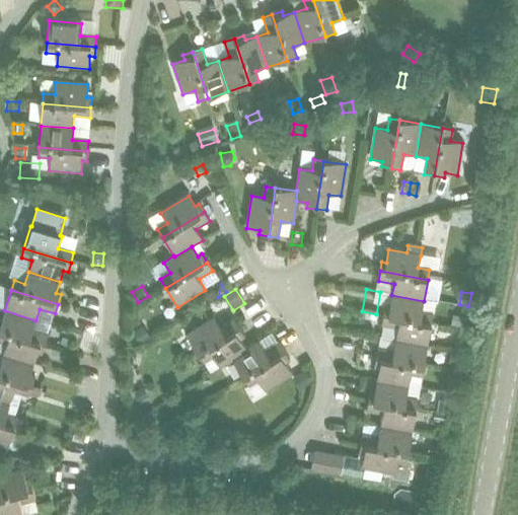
[(385,306),(383,316),(431,324),(433,314),(422,312),(424,301),(391,295),(389,307),(385,306)]
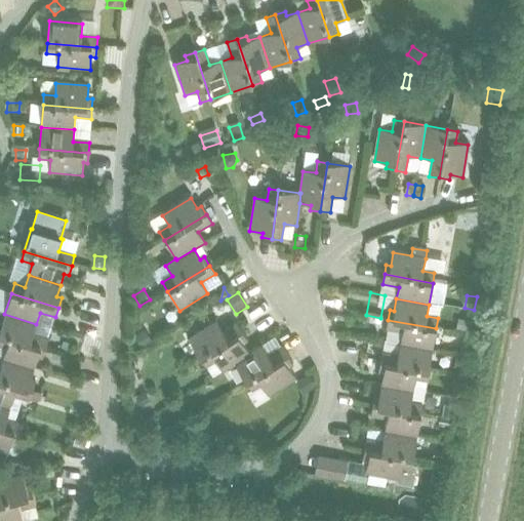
[(0,313),(0,335),(45,350),(48,341),(33,335),(36,324),(4,314),(0,313)]
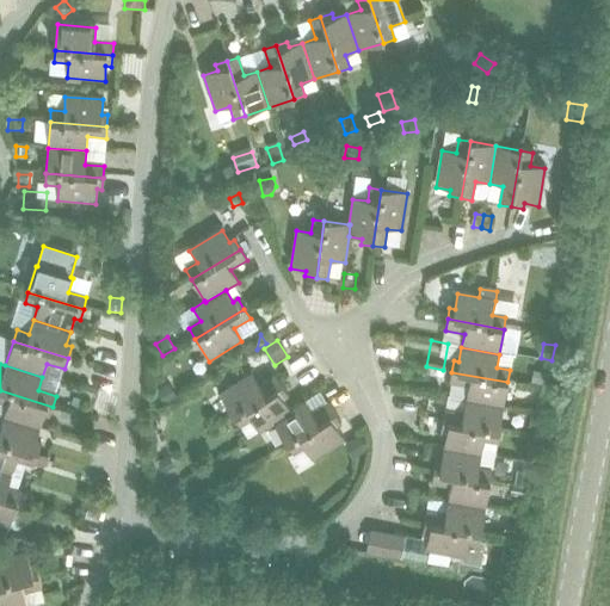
[(507,382),(451,372),(449,384),(468,387),(466,401),(503,408),(507,382)]
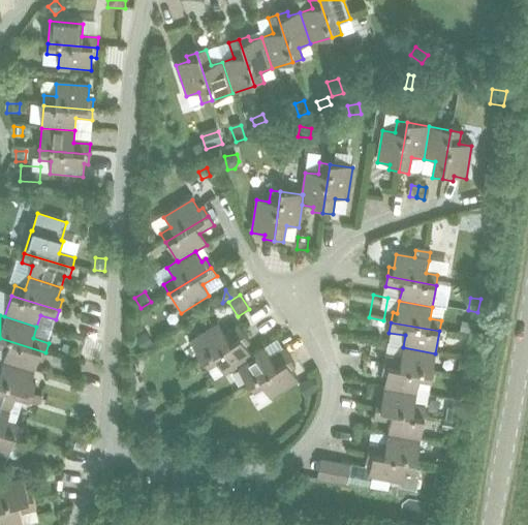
[(464,322),(462,332),(474,334),(475,325),(464,322)]
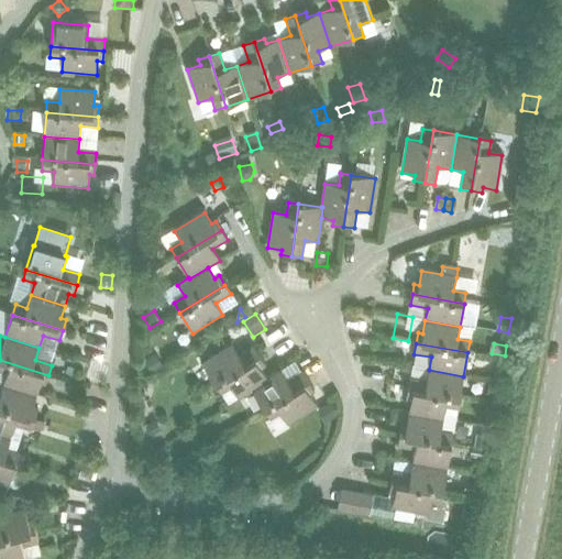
[(215,385),(260,358),(254,349),(239,358),(232,347),(202,365),(215,385)]
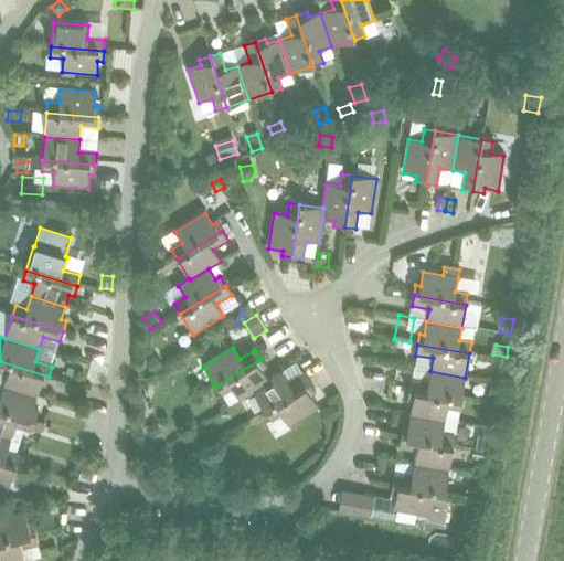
[(157,357),(147,363),(155,376),(165,369),(157,357)]
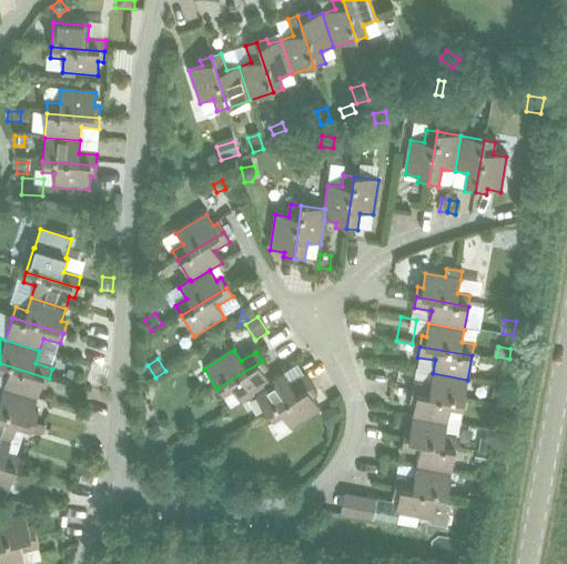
[(262,361),(216,389),(223,399),(233,392),(241,403),(254,395),(253,394),(271,384),(270,383),(263,373),(267,370),(262,361)]
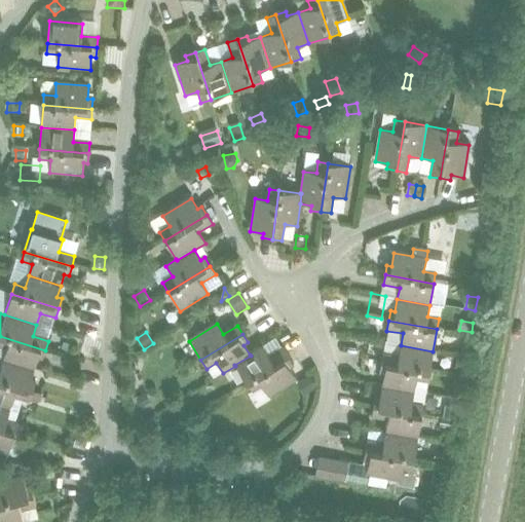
[(45,350),(0,336),(0,347),(6,349),(3,361),(34,370),(38,359),(42,361),(45,350)]
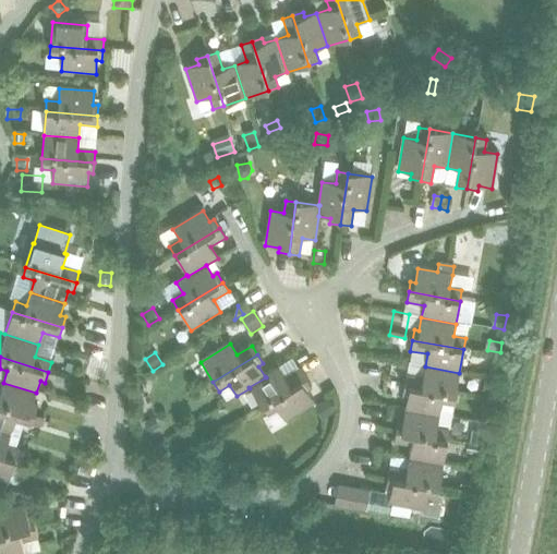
[(459,373),(425,366),(423,378),(406,376),(404,386),(456,396),(459,373)]
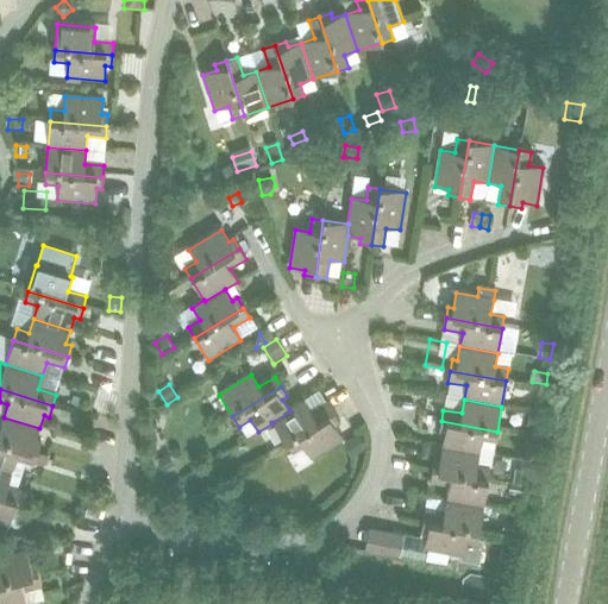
[(304,402),(289,410),(290,411),(271,422),(273,423),(286,445),(334,414),(327,404),(312,414),(304,402)]
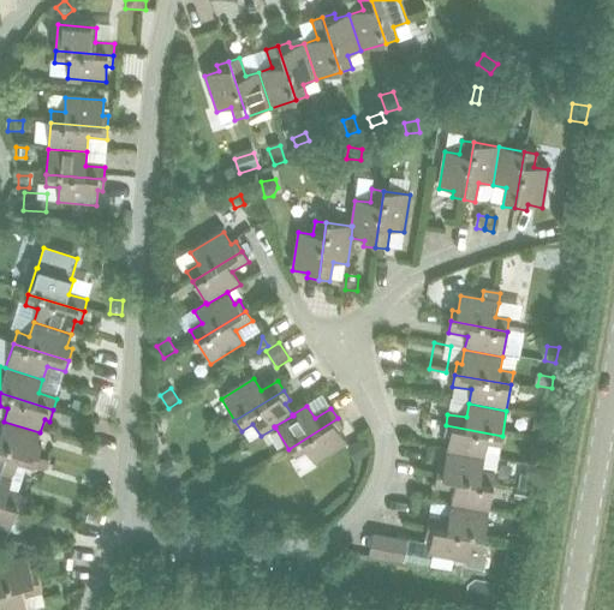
[(344,428),(338,418),(288,449),(294,459),(307,452),(314,465),(346,444),(339,431),(344,428)]
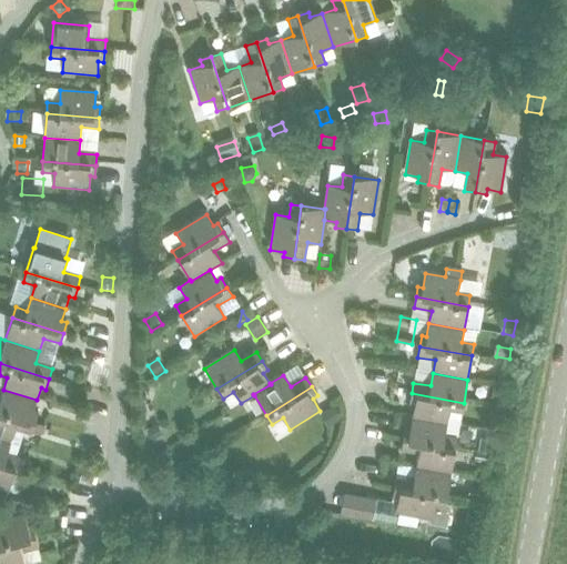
[(0,413),(34,425),(38,414),(33,413),(37,400),(3,390),(0,399),(0,413)]
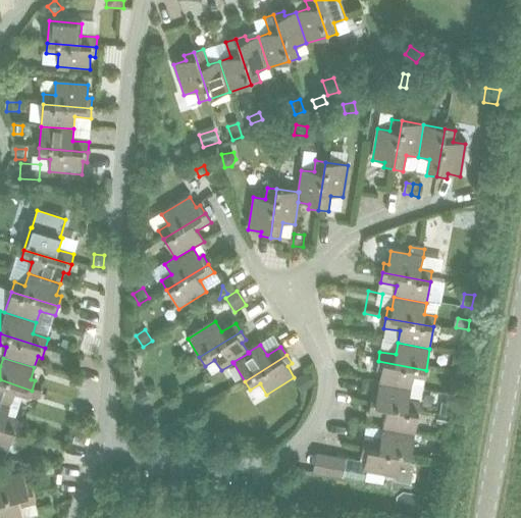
[(454,358),(452,368),(462,370),(464,360),(454,358)]
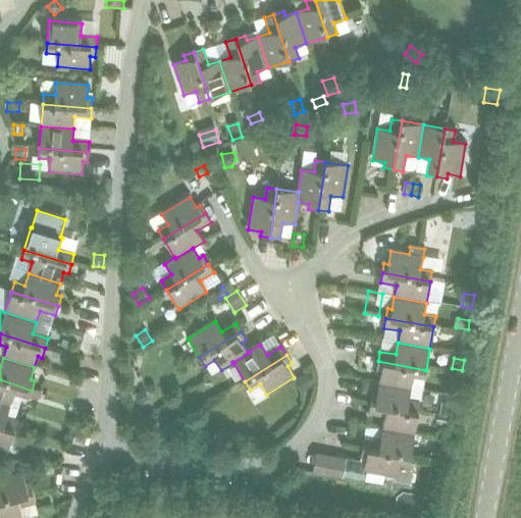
[(426,370),(378,361),(376,371),(381,372),(379,383),(411,390),(413,378),(424,379),(426,370)]
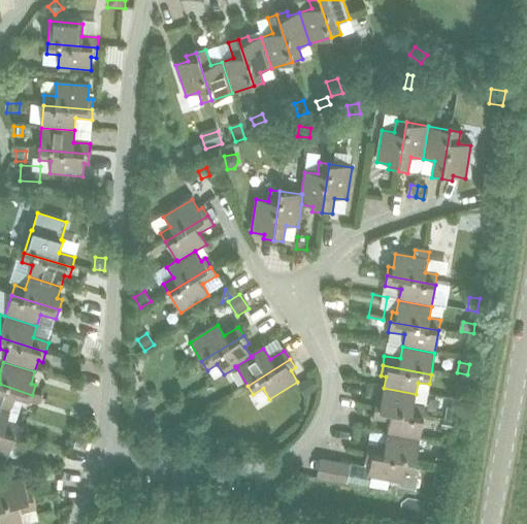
[(311,378),(298,386),(305,398),(319,390),(311,378)]
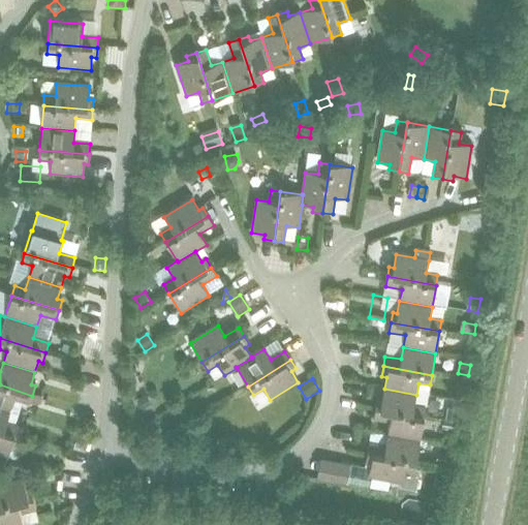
[(459,380),(457,388),(465,390),(467,381),(459,380)]
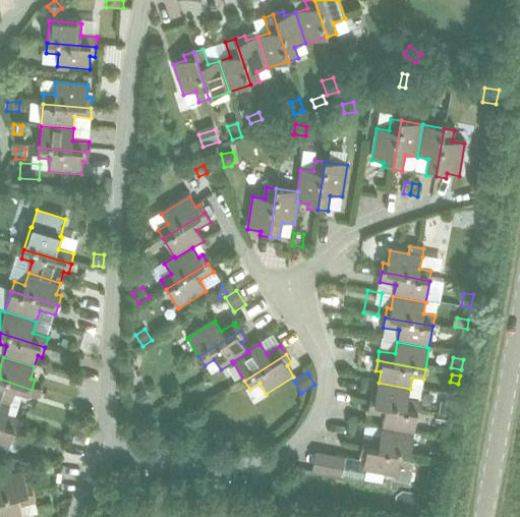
[(32,390),(0,379),(0,402),(10,405),(13,394),(29,399),(39,402),(42,392),(32,390)]
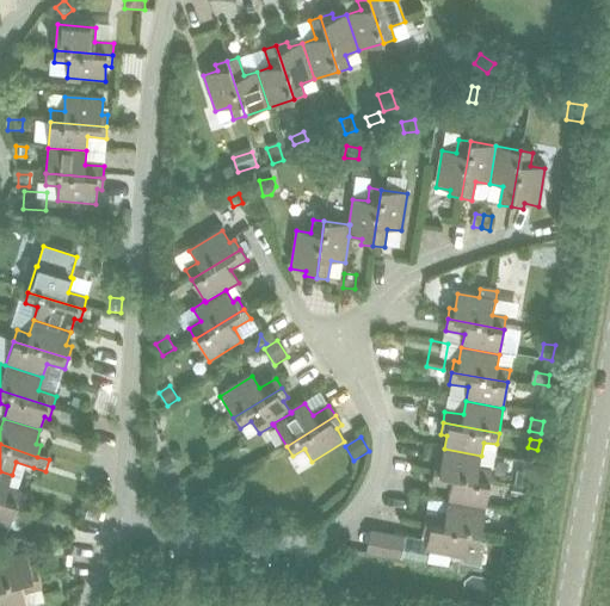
[(481,456),(444,449),(442,463),(436,462),(433,474),(490,483),(492,471),(479,470),(481,456)]
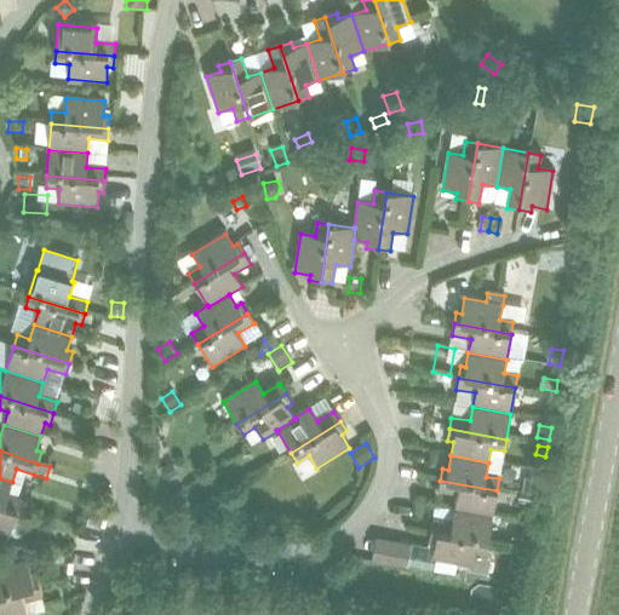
[(171,465),(160,472),(166,482),(177,475),(171,465)]
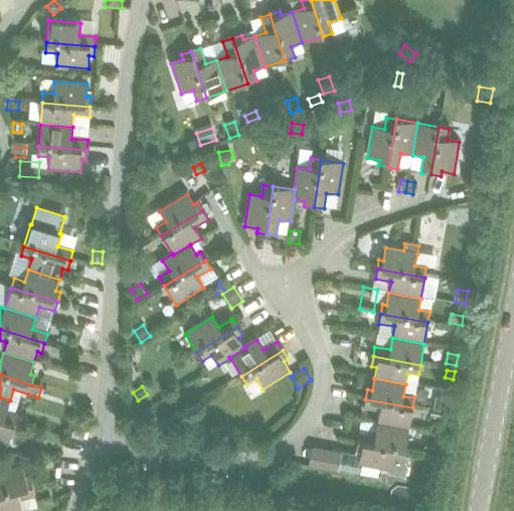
[(0,397),(0,420),(19,427),(22,416),(6,412),(10,400),(0,397)]
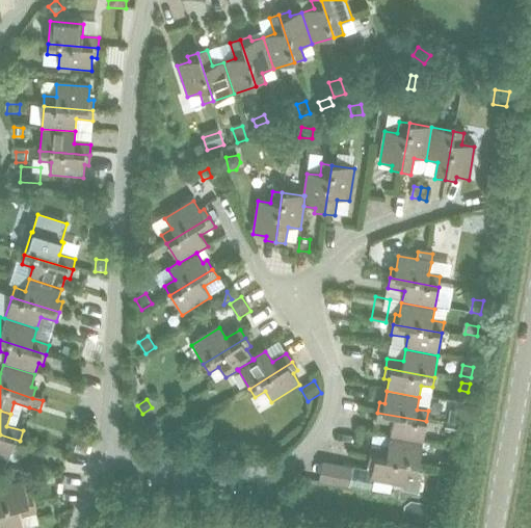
[(426,421),(377,413),(375,423),(392,425),(390,438),(422,444),(426,421)]
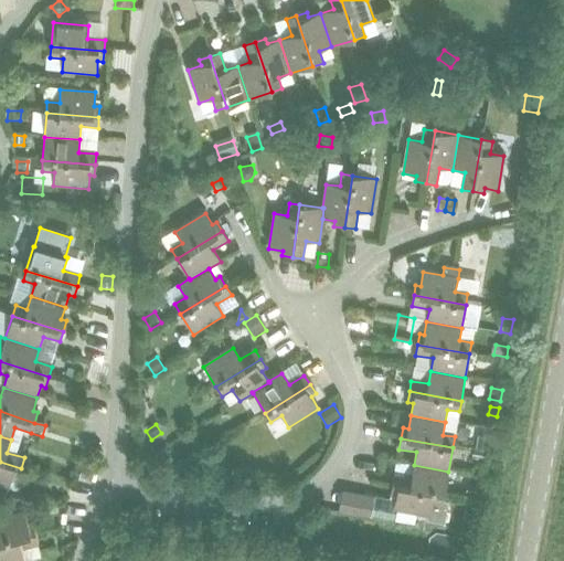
[(478,440),(477,452),(486,453),(488,442),(478,440)]
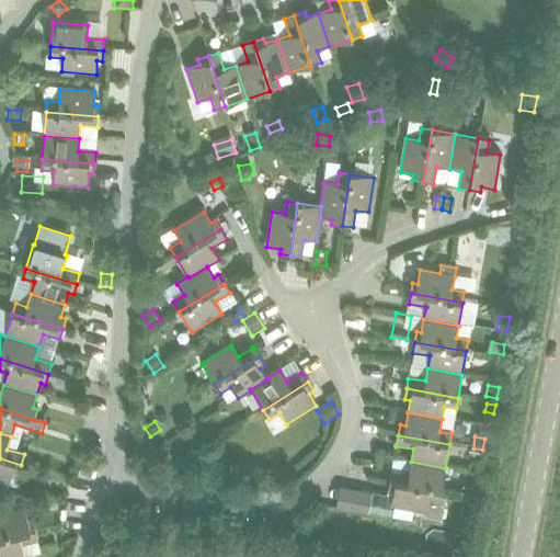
[(166,445),(156,451),(164,463),(173,457),(166,445)]
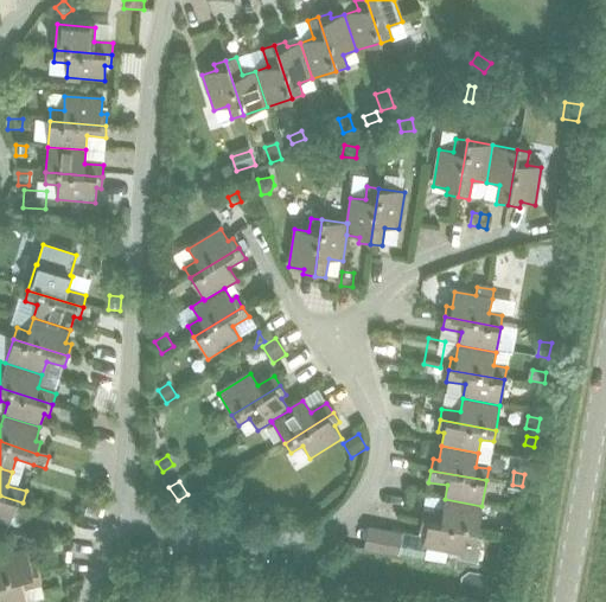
[(510,485),(508,493),(521,495),(522,486),(512,485),(510,485)]
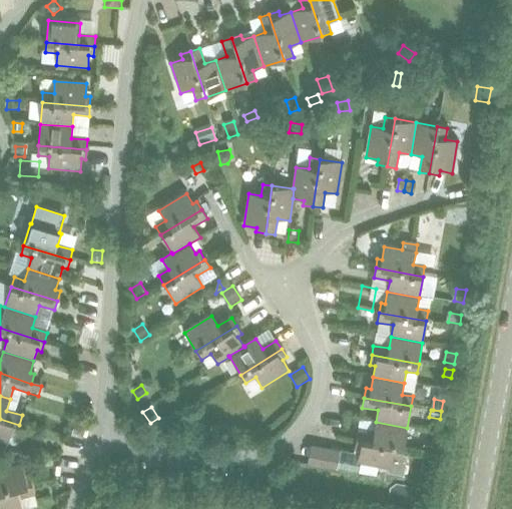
[(19,425),(0,419),(0,442),(7,445),(11,433),(16,434),(19,425)]
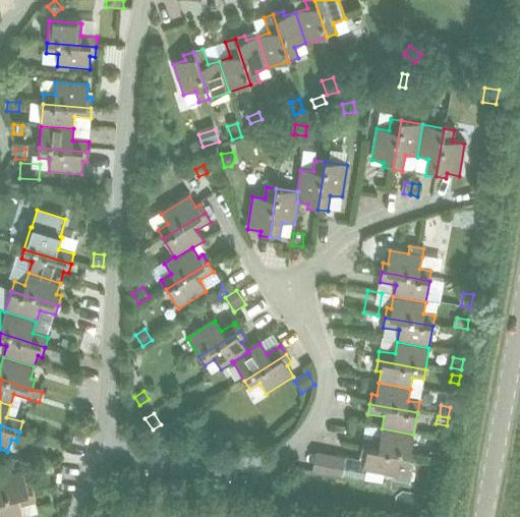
[(413,435),(382,428),(380,440),(363,438),(362,447),(410,456),(413,435)]
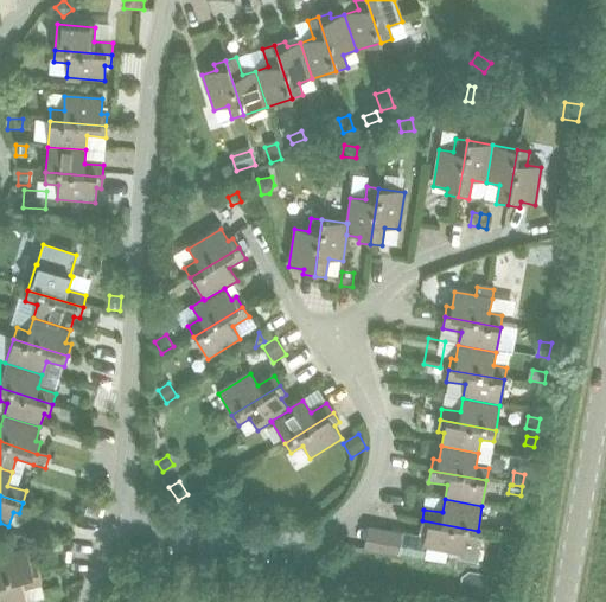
[(476,539),(478,531),(422,520),(419,537),(391,532),(387,556),(425,562),(427,549),(460,555),(459,561),(478,564),(482,540),(476,539)]
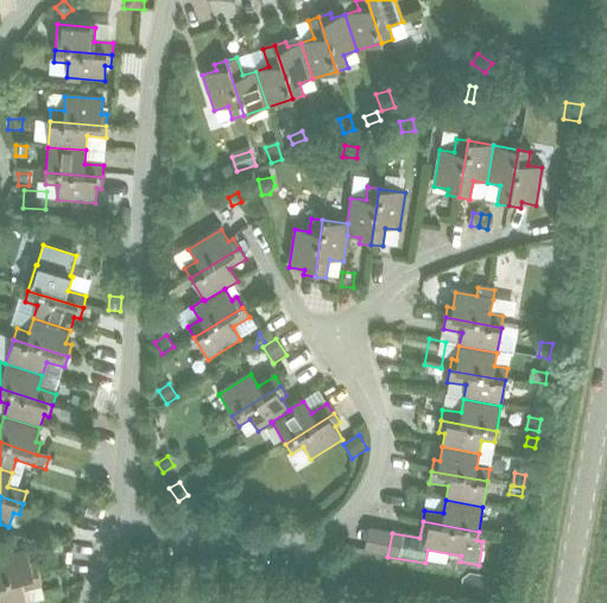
[(505,522),(503,532),(516,534),(517,525),(505,522)]
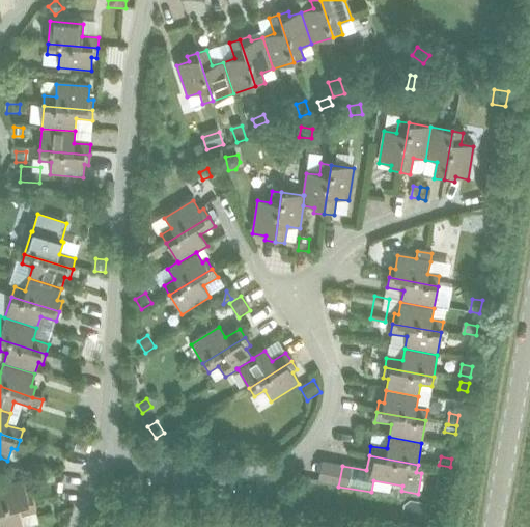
[(0,510),(34,503),(31,493),(26,494),(23,481),(0,487),(0,510)]
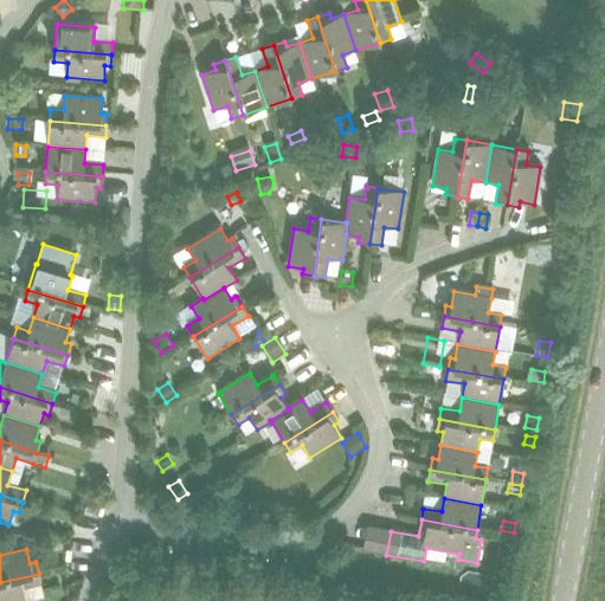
[(42,585),(39,574),(0,582),(0,600),(25,600),(23,589),(42,585)]
